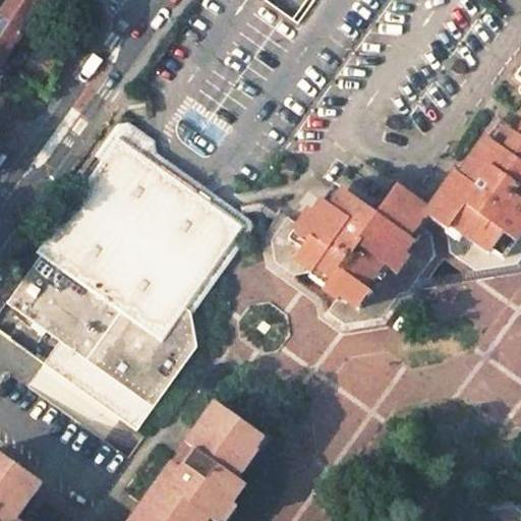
[(8,0),(0,13),(0,60),(2,62),(42,0),(8,0)]
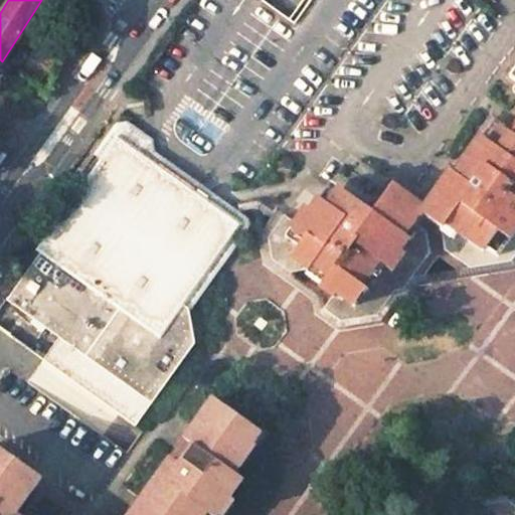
[(459,65),(451,59),(444,69),(452,74),(455,74),(458,72),(459,70),(459,65)]
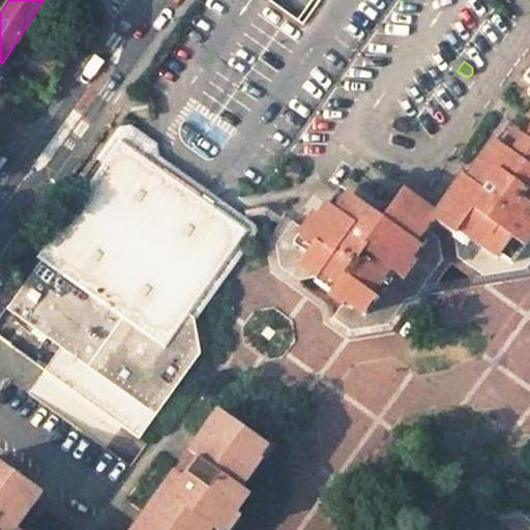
[(529,120),(527,124),(525,128),(506,116),(466,170),(462,167),(436,204),(404,180),(379,215),(384,218),(405,189),(437,212),(463,176),(468,180),(496,142),(507,125),(516,130),(527,139),(529,134),(529,83),(524,80),(529,70),(529,63),(528,62),(514,82),(529,92),(529,108),(528,111),(529,112),(529,120)]
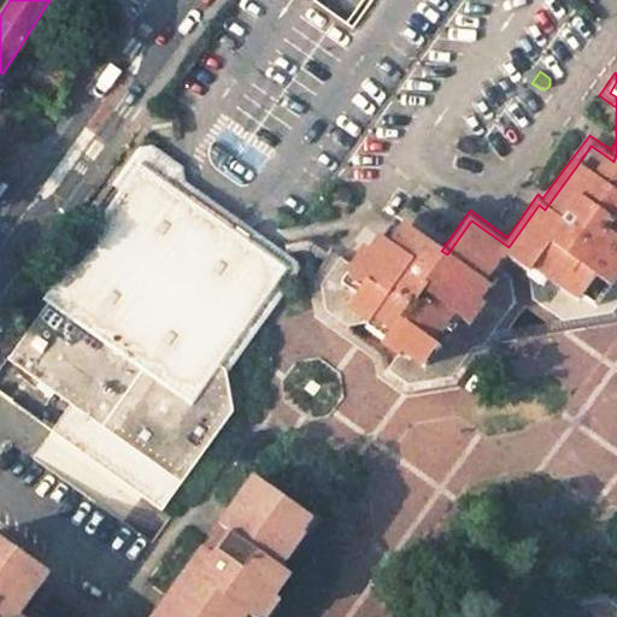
[(539,205),(509,247),(471,221),(447,254),(441,251),(406,225),(392,246),(382,238),(371,253),(366,248),(354,265),(342,256),(324,282),(328,307),(352,324),(371,324),(370,327),(388,340),(385,347),(399,357),(389,371),(410,385),(454,378),(475,350),(486,347),(517,304),(510,277),(519,265),(533,274),(536,300),(566,321),(615,313),(616,310),(616,82),(610,93),(616,97),(616,156),(613,162),(600,152),(586,171),(577,165),(545,210),(539,205)]
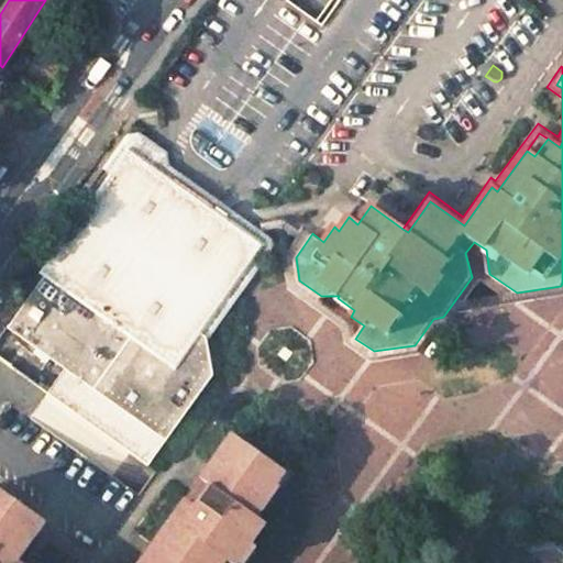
[(415,135),(422,140),(423,140),(426,141),(428,140),(430,139),(431,135),(431,132),(430,130),(422,124),(415,135)]
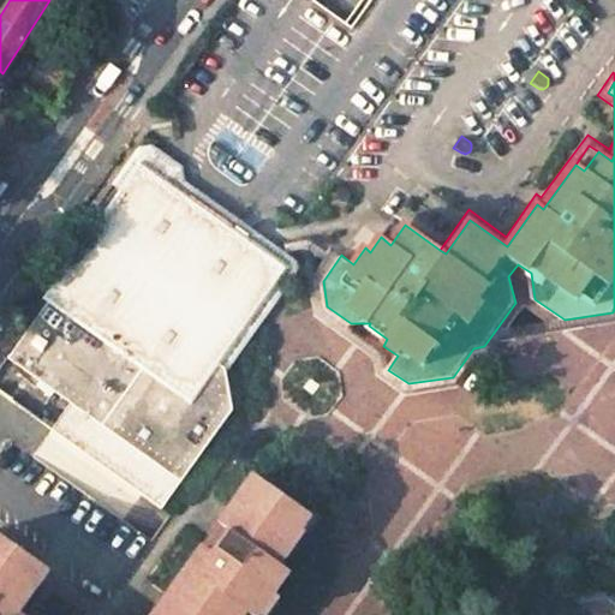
[(290,264),(220,362),(226,365),(250,332),(300,262),(285,251),(308,245),(321,255),(323,250),(327,245),(311,234),(297,238),(273,243),(189,183),(183,179),(180,165),(156,147),(151,143),(136,147),(111,181),(115,185),(121,189),(141,161),(290,264)]
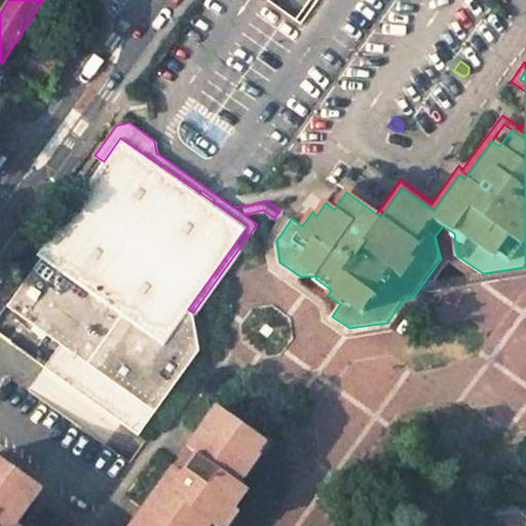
[(188,309),(248,226),(120,138),(104,161),(38,256),(41,258),(7,307),(134,396),(155,411),(199,349),(193,312),(188,309)]
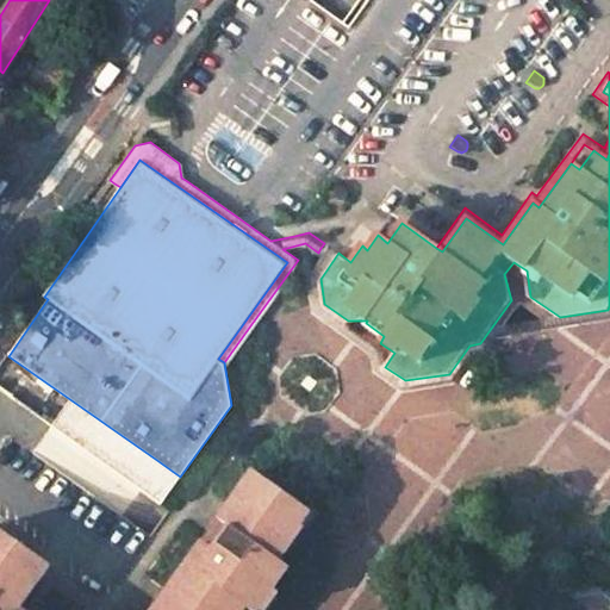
[(347,192),(336,184),(328,194),(338,201),(342,201),(346,199),(347,197),(347,192)]
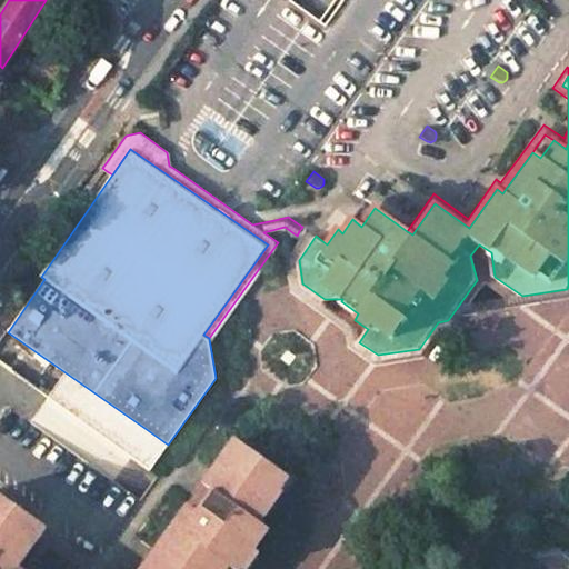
[(486,309),(568,295),(568,286),(567,289),(522,296),(495,277),(491,252),(479,245),(470,256),(477,280),(448,320),(438,322),(419,349),(378,355),(359,342),(348,316),(325,299),(302,283),(299,260),(316,236),(310,232),(302,227),(299,231),(297,236),(301,240),(289,257),(290,265),(293,291),(342,325),(352,347),(377,365),(425,355),(443,328),(452,328),(461,313),(486,309)]
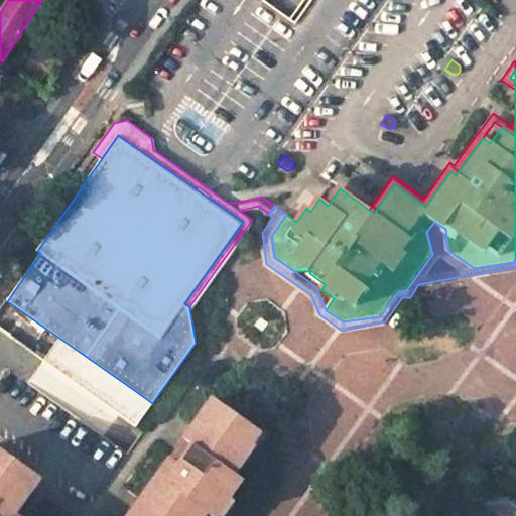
[(136,425),(152,403),(131,388),(115,410),(136,425)]
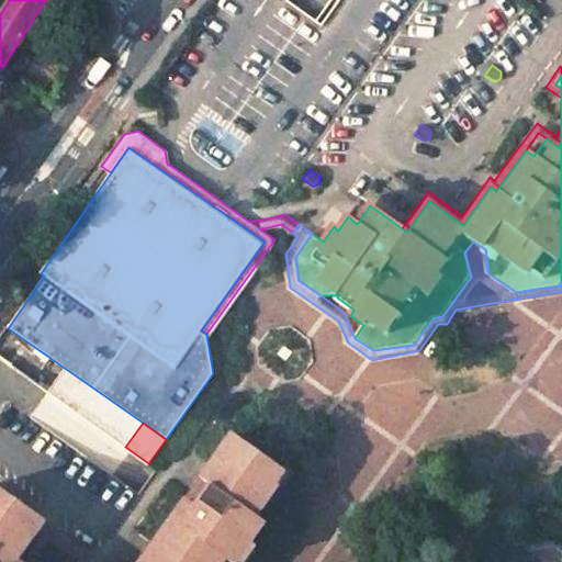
[(258,516),(280,485),(279,484),(268,475),(277,464),(237,435),(197,492),(233,525),(251,542),(266,523),(258,516)]
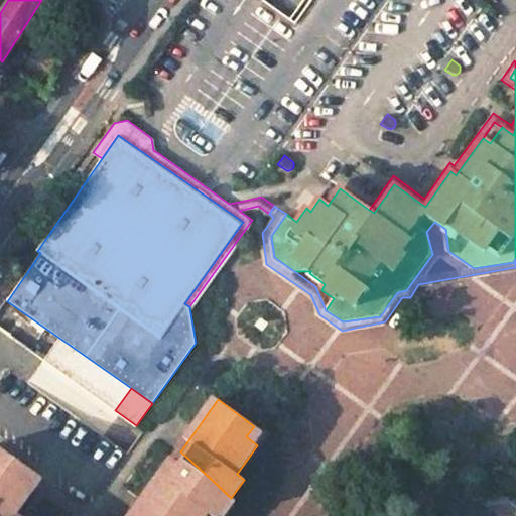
[(254,426),(246,436),(256,444),(264,433),(254,426)]
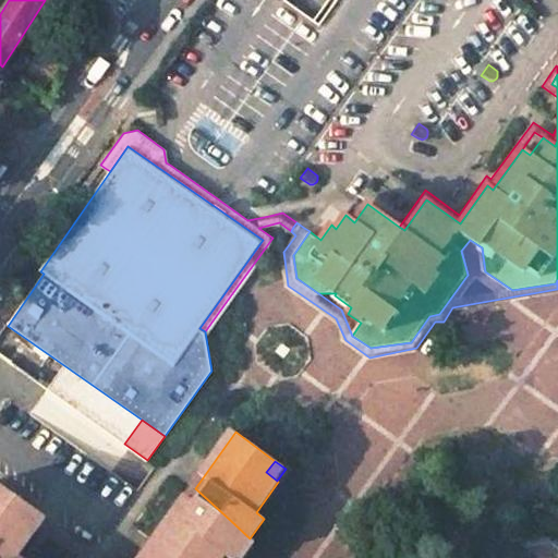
[(195,488),(144,557),(16,557),(47,517),(8,487),(0,496),(0,557),(221,557),(225,555),(229,557),(234,557),(237,556),(250,538),(231,521),(195,488)]
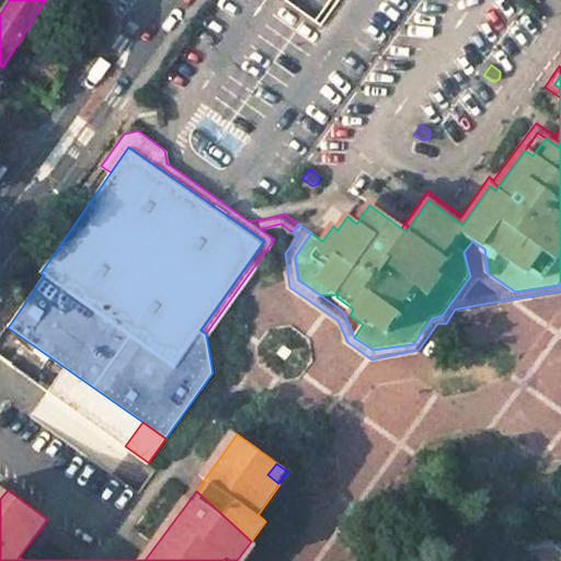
[(240,560),(245,560),(256,546),(253,542),(251,541),(238,559),(240,560)]
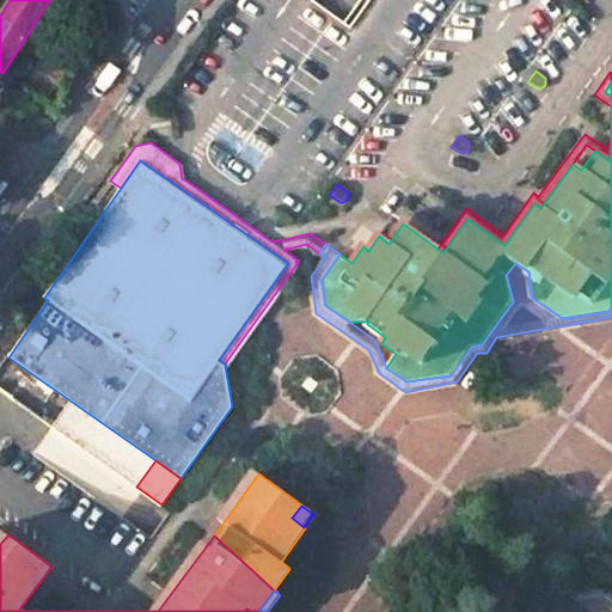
[(611,611),(611,599),(603,593),(556,603),(549,611),(611,611)]
